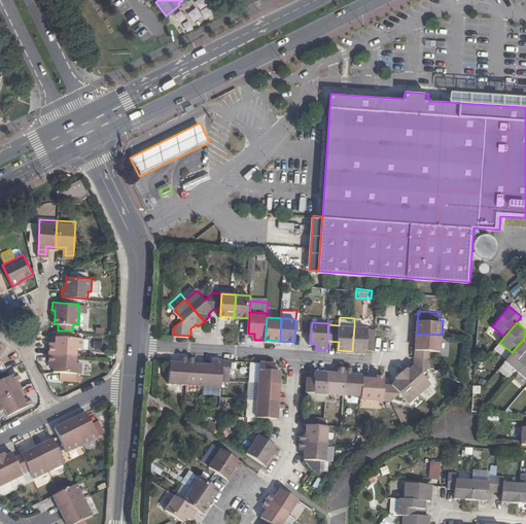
[(376,328),(354,326),(352,351),(366,352),(366,348),(375,349),(376,328)]
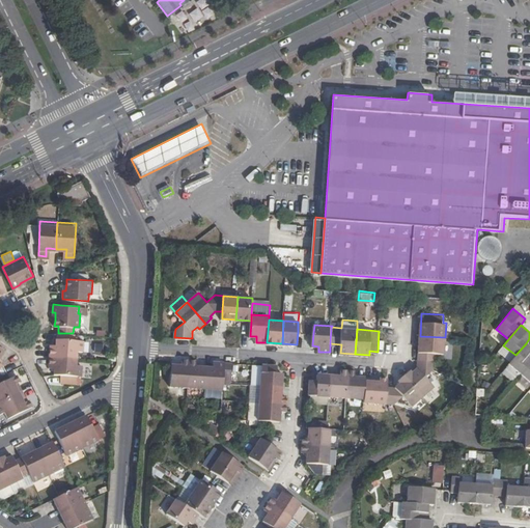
[(84,340),(64,339),(64,333),(58,333),(56,333),(56,338),(56,344),(50,344),(50,349),(50,356),(77,357),(78,351),(83,351),(84,340)]
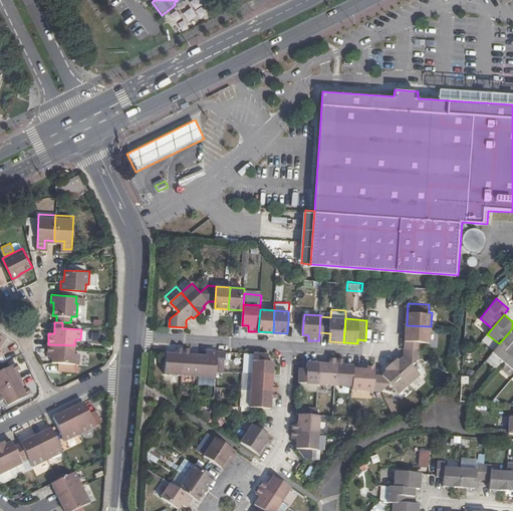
[(430,341),(431,326),(407,325),(406,347),(422,348),(423,340),(430,341)]
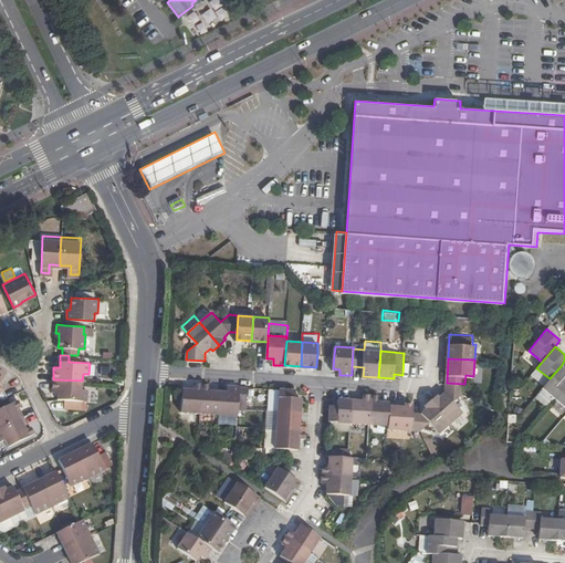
[(543,387),(556,398),(564,387),(564,368),(561,366),(550,378),(543,387)]
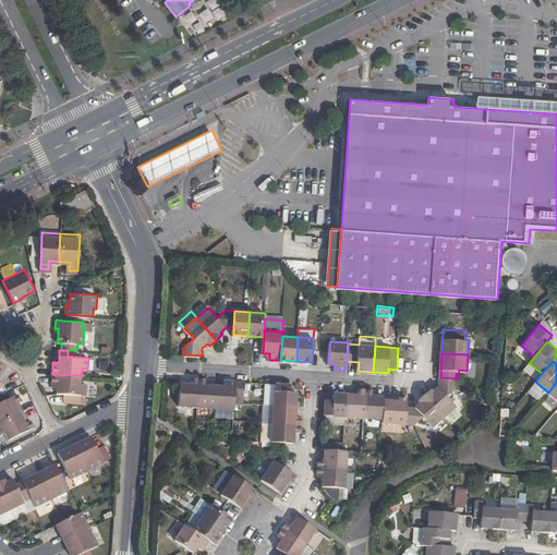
[(81,383),(81,375),(52,374),(51,382),(51,386),(57,386),(57,398),(74,399),(74,395),(85,395),(86,383),(81,383)]
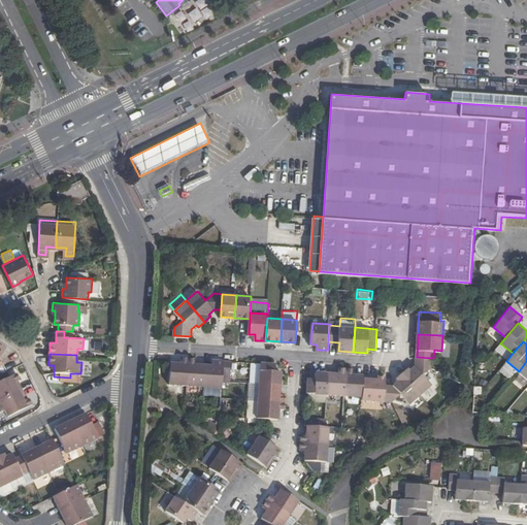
[(170,383),(188,384),(189,357),(182,357),(182,362),(171,361),(170,383)]
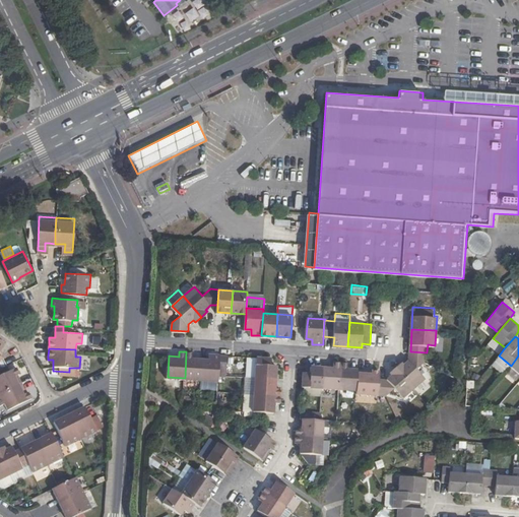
[(185,378),(202,380),(203,358),(193,358),(193,351),(186,351),(185,378)]
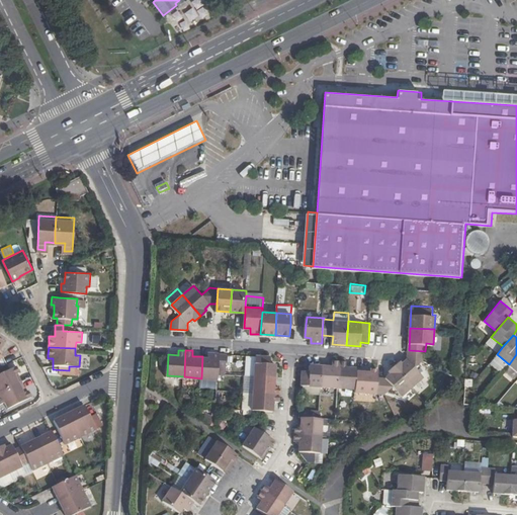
[(416,367),(424,358),(425,351),(409,350),(408,357),(403,363),(401,360),(395,365),(413,387),(424,376),(416,367)]
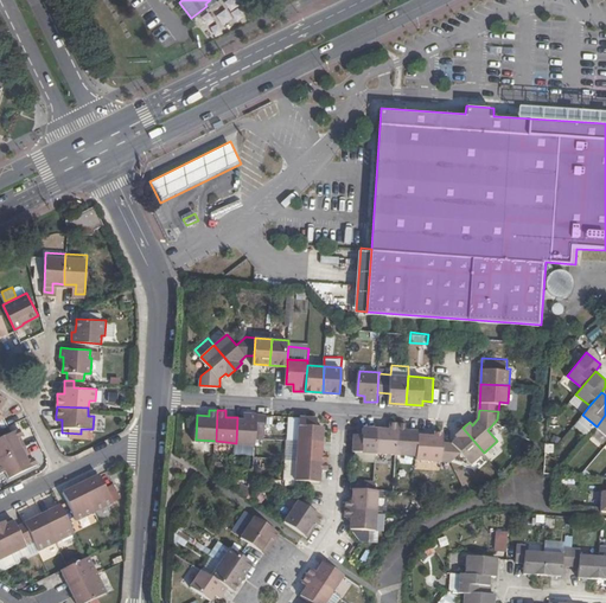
[(236,443),(255,444),(256,437),(257,412),(244,412),(244,418),(237,417),(236,443)]
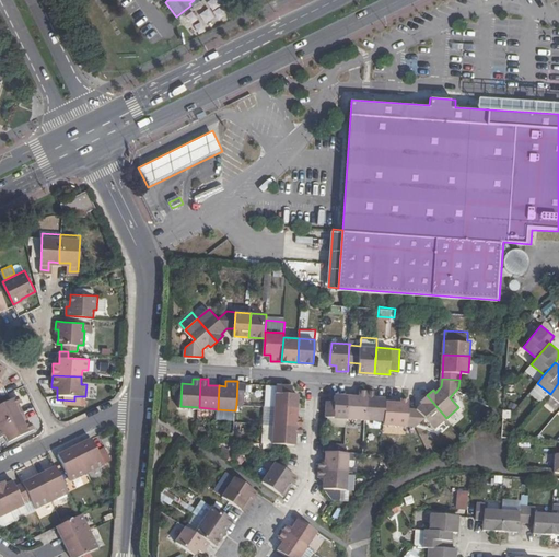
[(245,404),(246,382),(237,381),(236,404),(245,405),(245,404)]
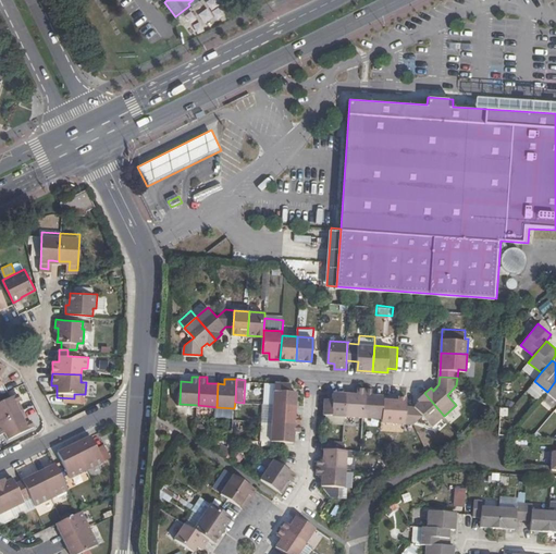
[(275,382),(273,403),(297,405),(298,391),(291,391),(292,383),(275,382)]
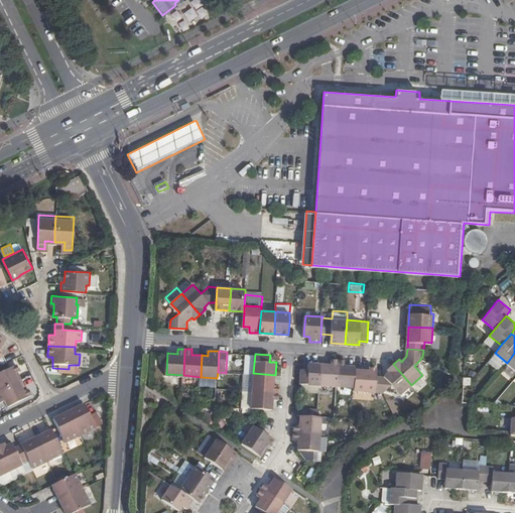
[(338,386),(340,359),(332,359),(332,364),(322,363),(320,385),(338,386)]
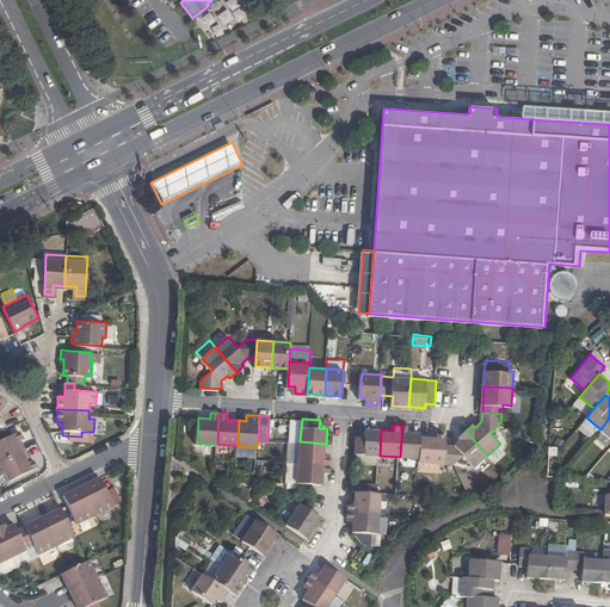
[(400,457),(420,458),(421,432),(410,432),(410,426),(402,425),(400,457)]
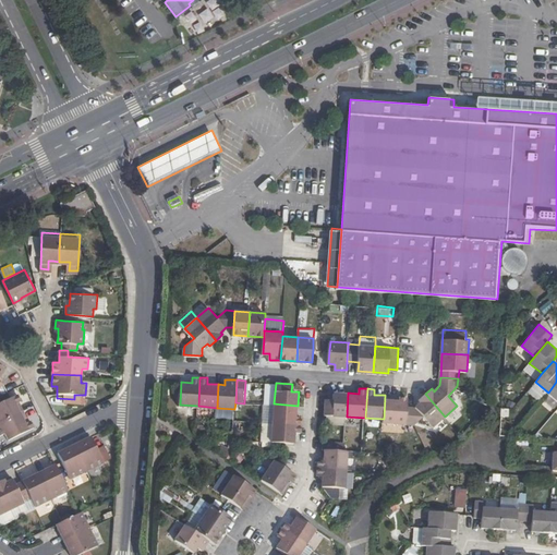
[(0,421),(23,410),(17,400),(21,399),(16,393),(0,400),(0,421)]
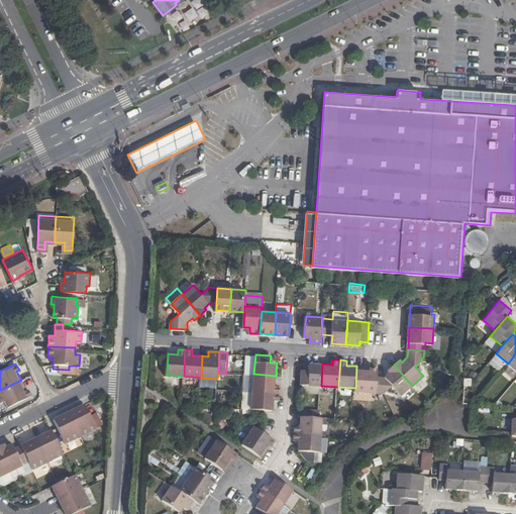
[(321,386),(322,364),(310,364),(309,370),(302,369),(301,384),(321,386)]
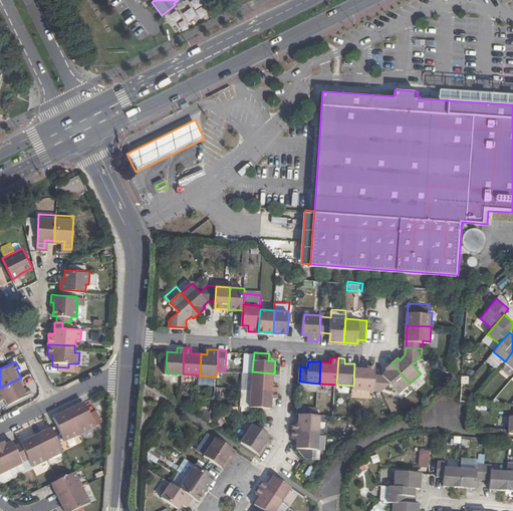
[(400,393),(410,384),(392,362),(386,366),(389,369),(383,373),(375,372),(374,391),(381,391),(391,382),(400,393)]
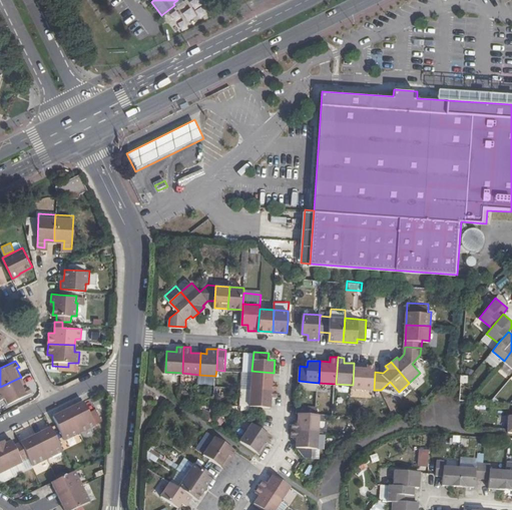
[(353,388),(374,390),(375,372),(376,365),(354,363),(353,385),(353,388)]
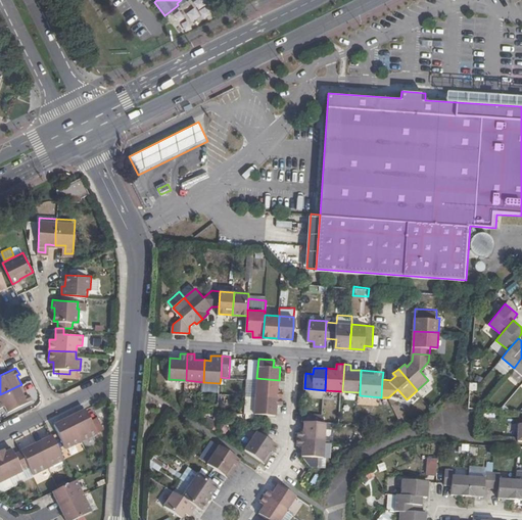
[(256,378),(255,395),(283,397),(283,390),(278,389),(279,380),(256,378)]
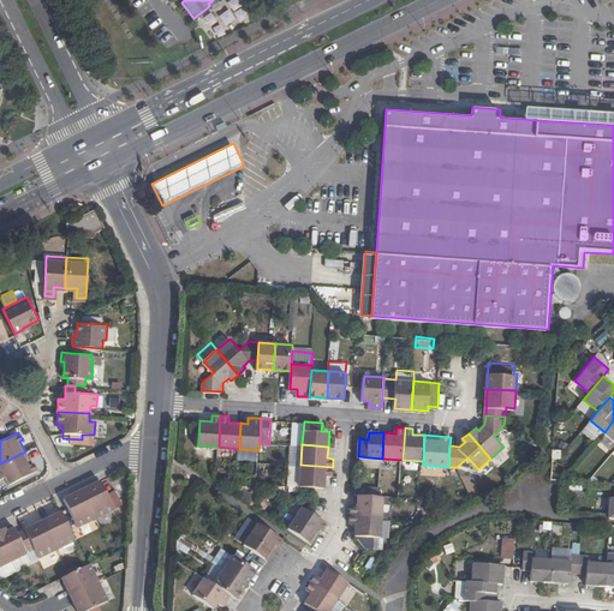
[(31,462),(25,451),(0,463),(0,477),(5,475),(9,483),(37,468),(33,461),(31,462)]
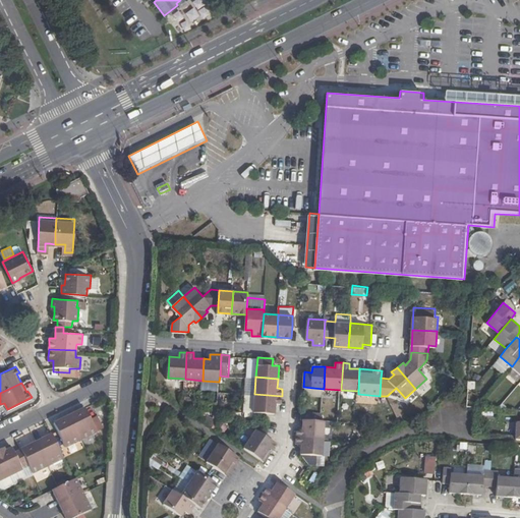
[(324,389),(303,387),(303,395),(323,396),(324,389)]
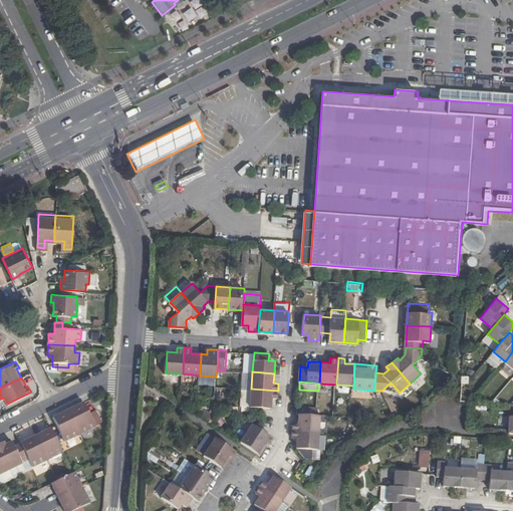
[(336,385),(319,384),(318,391),(336,392),(336,385)]
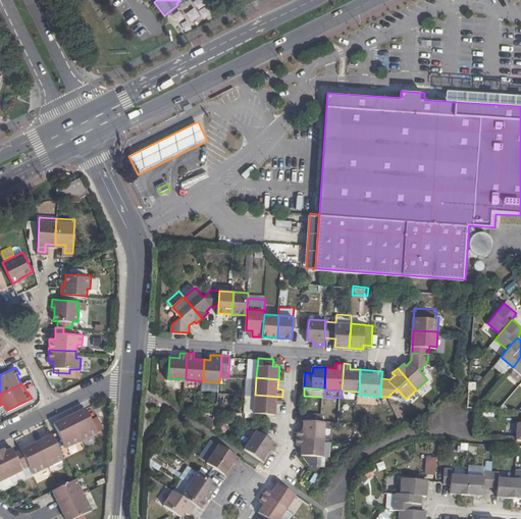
[(246,395),(245,412),(254,412),(255,395),(246,395)]
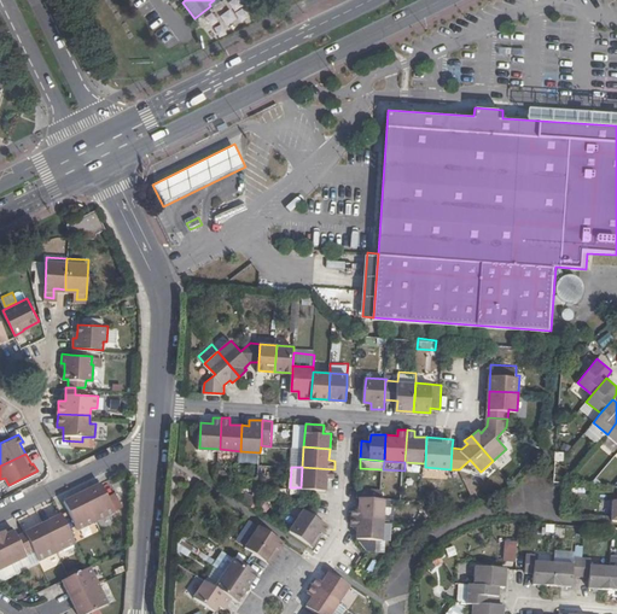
[(302,467),(301,487),(318,489),(326,490),(327,477),(333,478),(335,469),(302,467)]
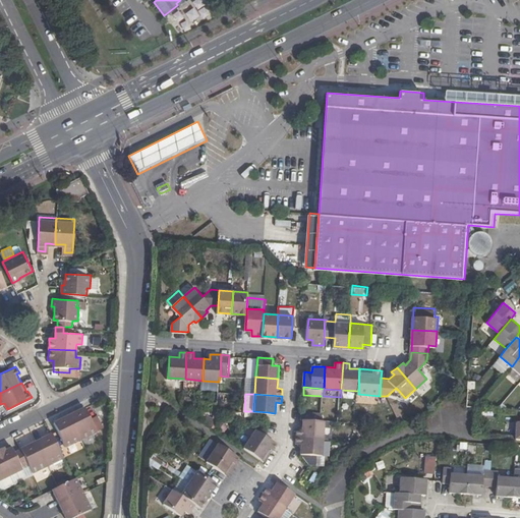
[(97,412),(90,416),(84,406),(69,413),(80,438),(97,430),(96,428),(103,424),(97,412)]
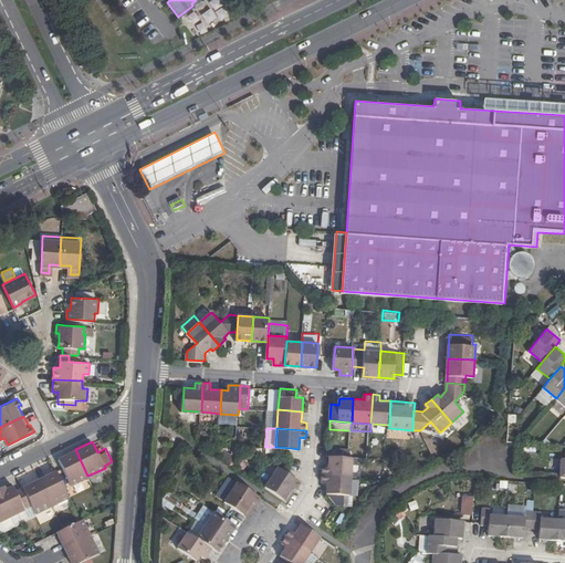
[(349,448),(328,447),(327,455),(351,456),(352,448),(349,448)]
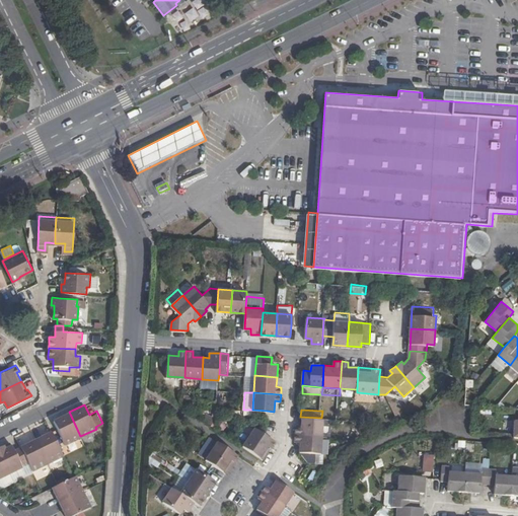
[(66,444),(80,436),(69,412),(54,420),(66,444)]
